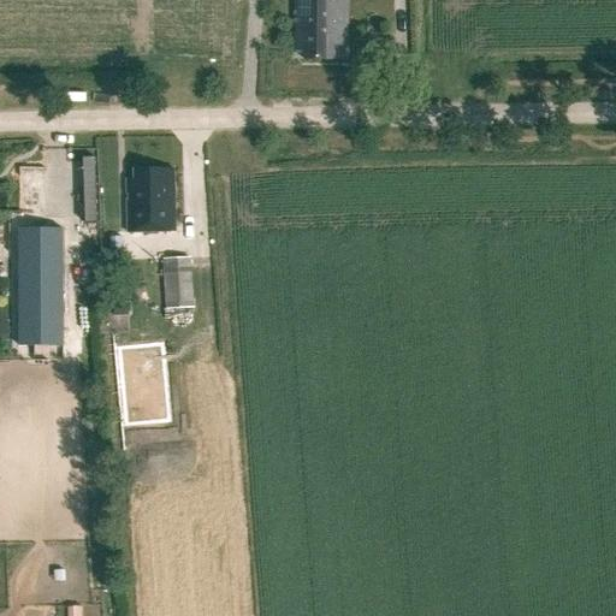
[(349,0),(295,0),(295,52),(306,52),(306,61),(349,61),(349,0)]
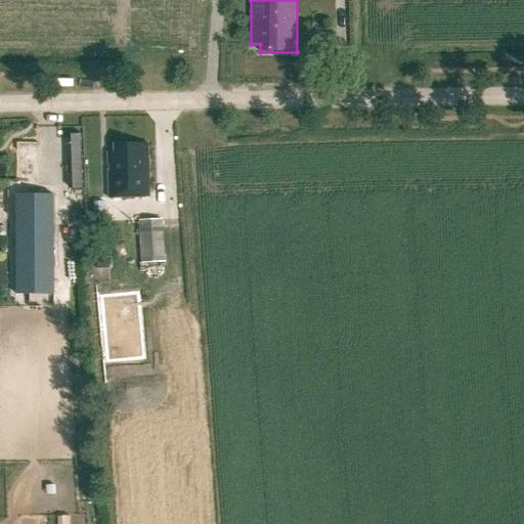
[(38,181),(39,143),(16,143),(16,180),(38,181)]
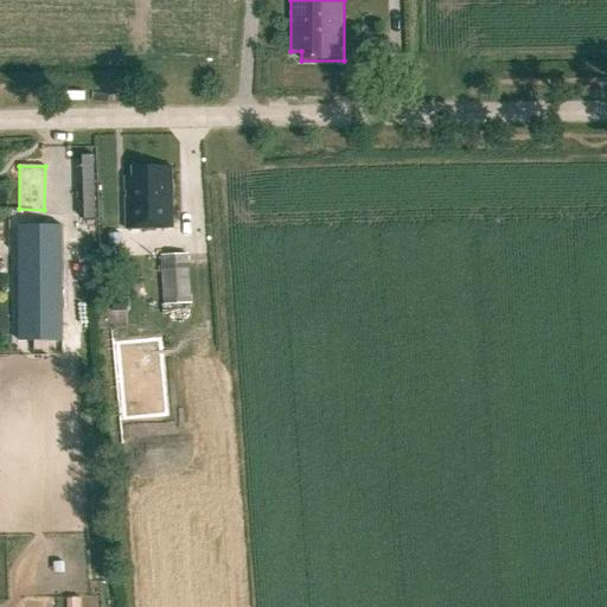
[(170,171),(171,171),(171,170),(127,170),(127,228),(171,228),(170,171)]
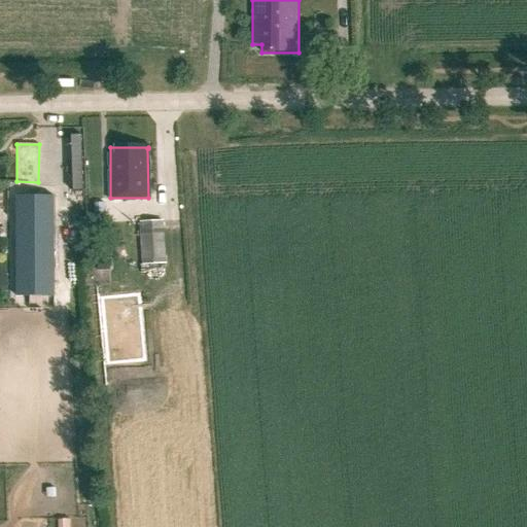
[(16,296),(54,296),(54,197),(16,197),(16,296)]
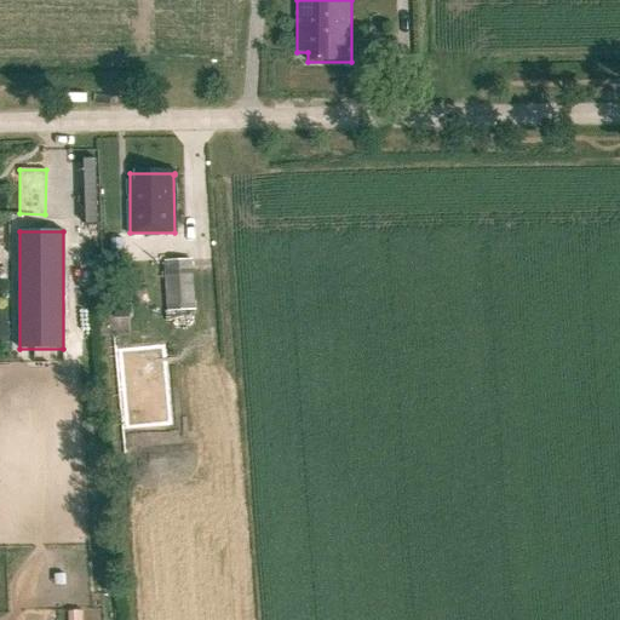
[(194,311),(190,262),(166,263),(168,313),(194,311)]
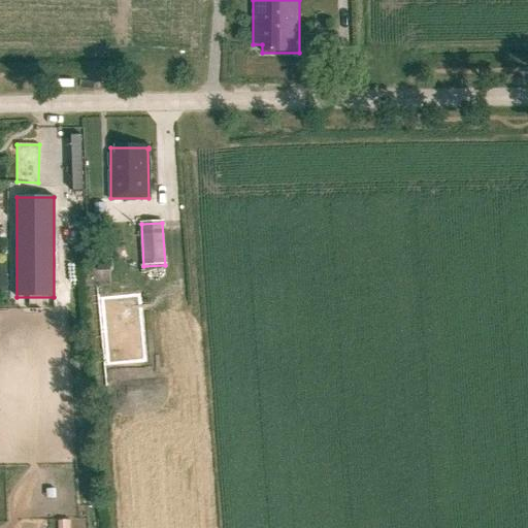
[(99,272),(110,271),(110,259),(98,260),(97,260),(97,272),(99,272)]
